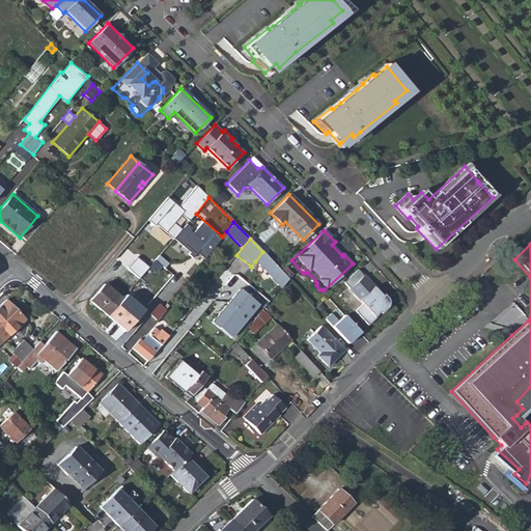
[(288,279),(277,267),(262,252),(255,261),(281,288),(288,279)]
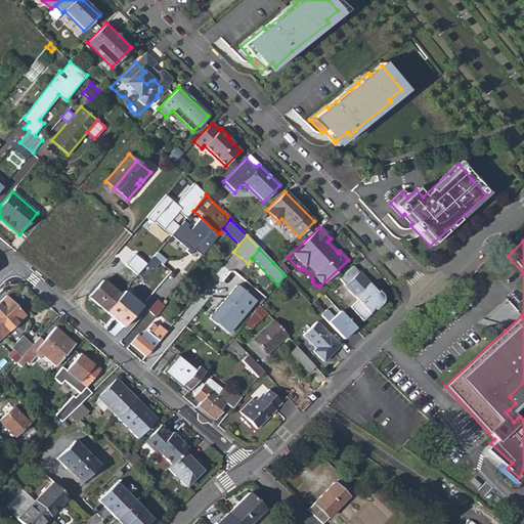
[(378,290),(359,270),(344,285),(358,299),(351,306),(363,319),(381,304),(381,303),(382,303),(383,302),(384,300),(384,299),(384,297),(383,295),(382,293),(379,290),(378,290)]
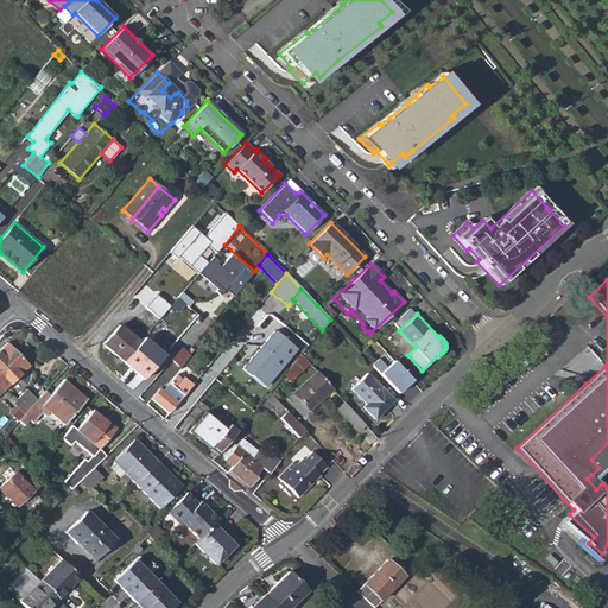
[(122,362),(139,342),(119,325),(102,344),(122,362)]
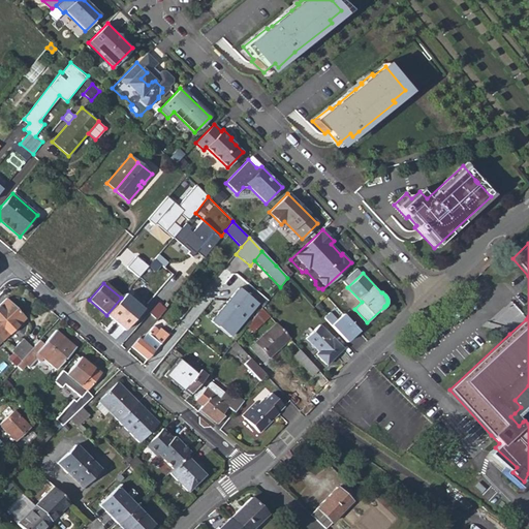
[(230,337),(257,304),(239,288),(212,321),(230,337)]
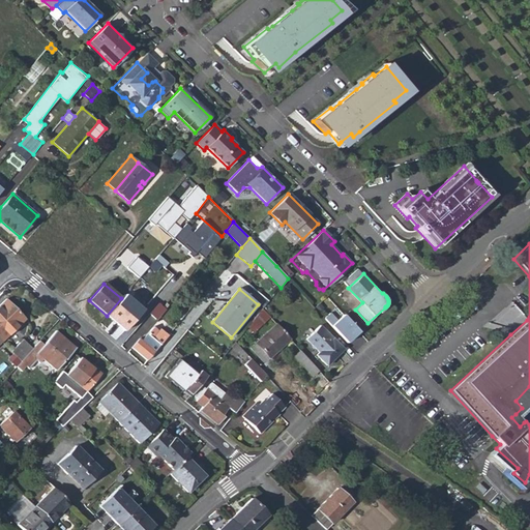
[(125,330),(142,310),(124,295),(121,298),(107,316),(125,330)]
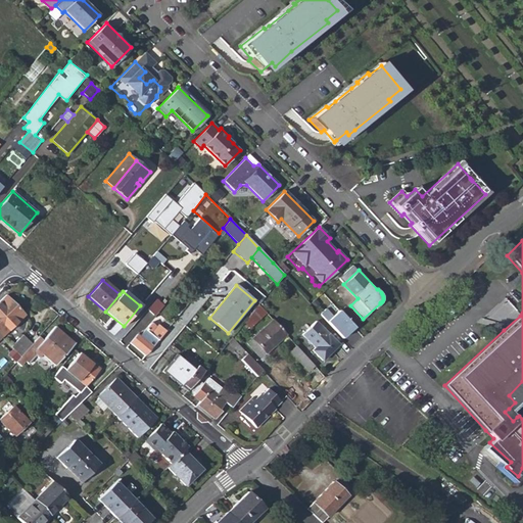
[(0,334),(2,337),(25,315),(6,295),(0,300),(0,334)]
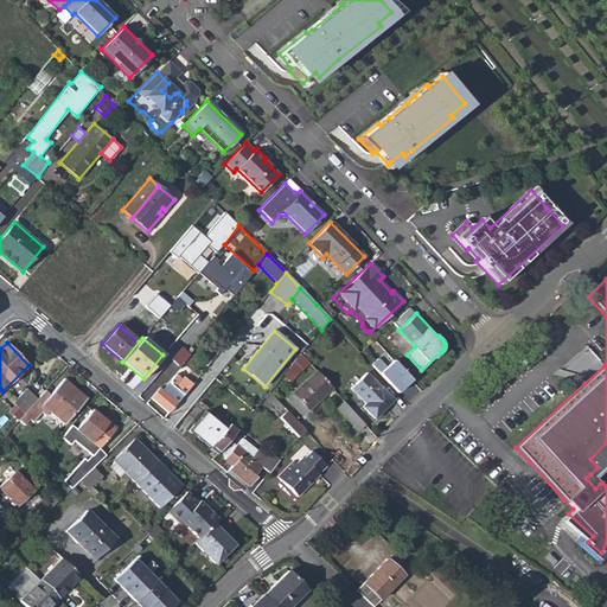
[(181,347),(187,352),(192,346),(186,343),(181,347)]
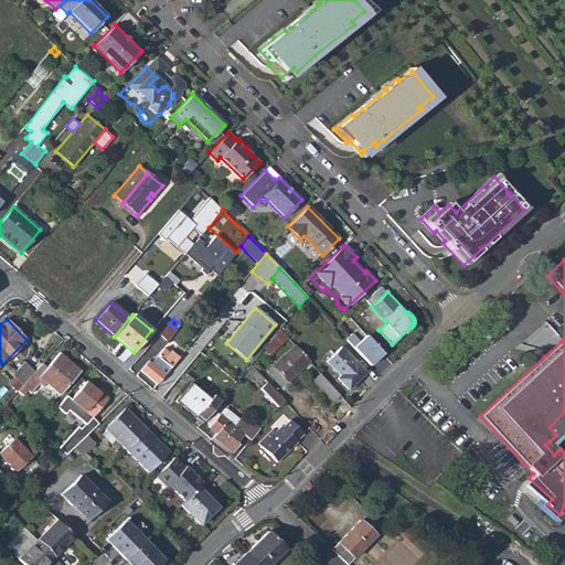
[(177,330),(174,328),(169,323),(159,334),(167,341),(177,330)]
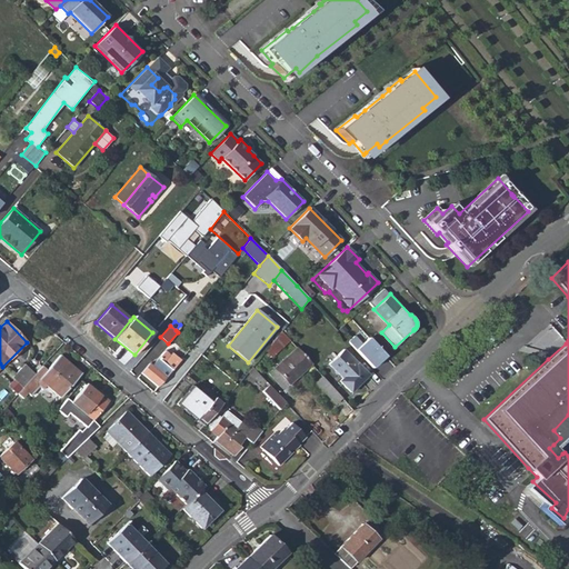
[(280,349),(289,340),(281,331),(272,341),(280,349)]
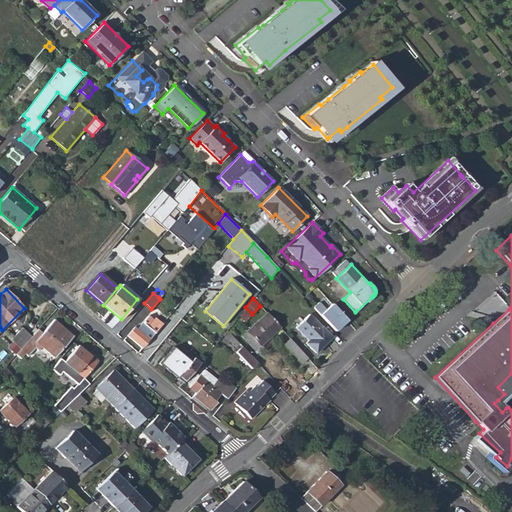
[(489,319),(493,323),(509,309),(505,304),(502,300),(485,316),(488,319),(489,319)]
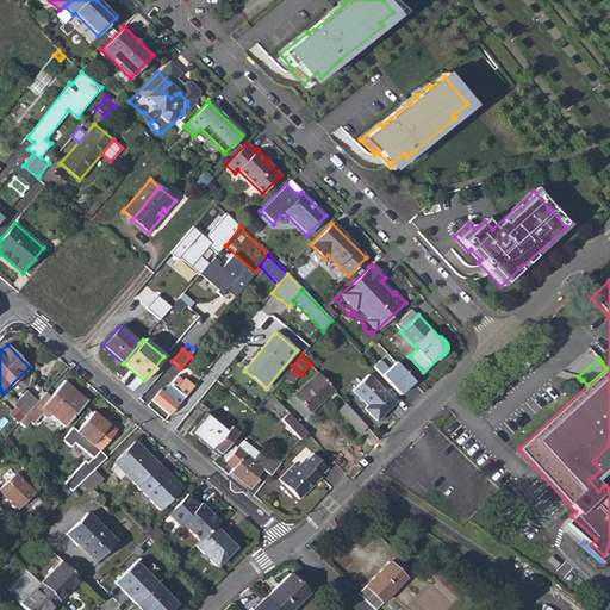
[(285,375),(292,383),(300,374),(292,366),(285,375)]
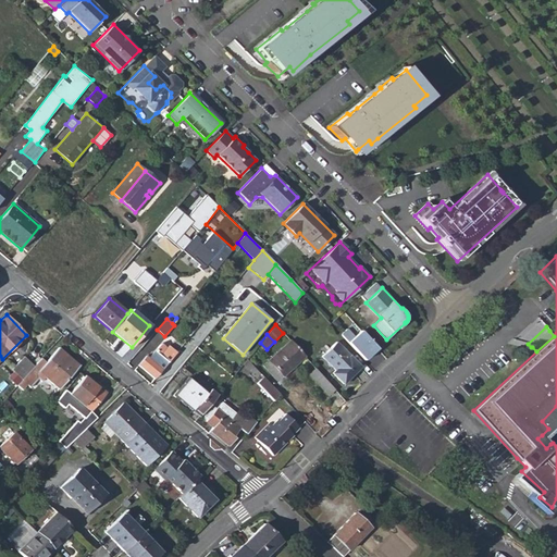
[(379,350),(363,336),(354,347),(369,361),(379,350)]
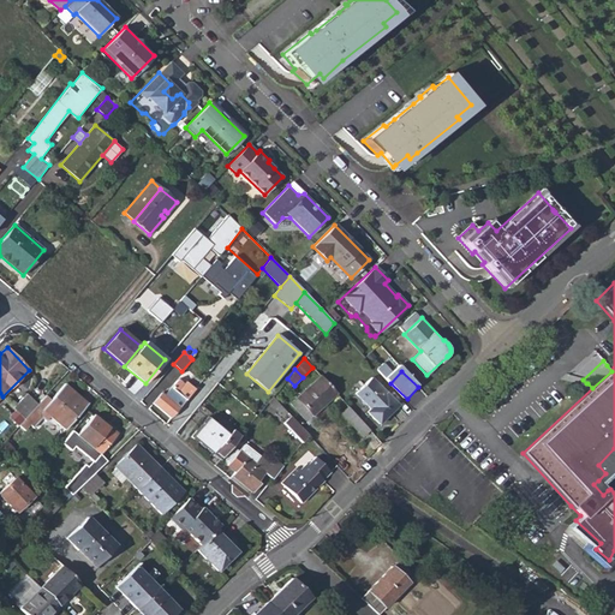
[(306,422),(336,394),(321,376),(291,404),(306,422)]
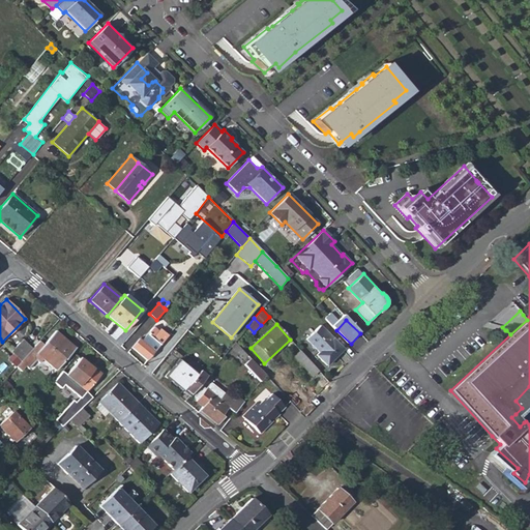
[(327,365),(343,349),(320,325),(306,340),(320,352),(317,355),(327,365)]
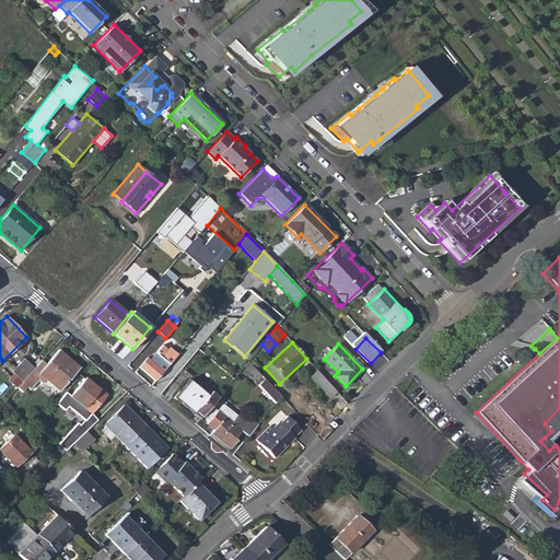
[(156,381),(178,354),(170,347),(161,357),(156,352),(151,360),(148,358),(140,368),(156,381)]
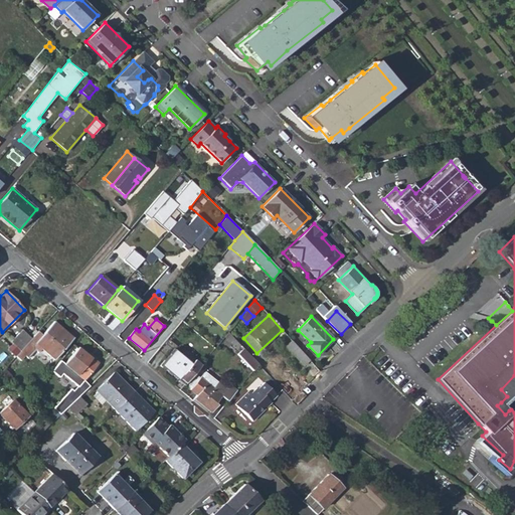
[(54,360),(73,338),(54,322),(42,335),(37,331),(31,339),(20,351),(15,357),(20,361),(25,356),(28,359),(35,350),(38,353),(41,349),(54,360)]
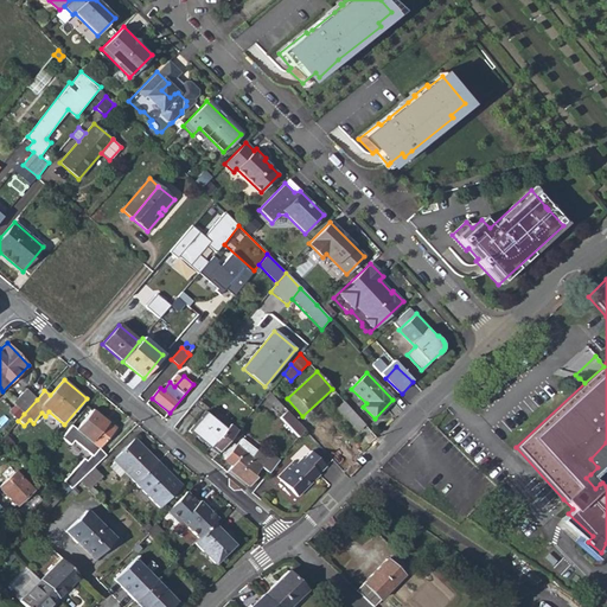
[(24,414),(37,400),(26,389),(13,402),(24,414)]
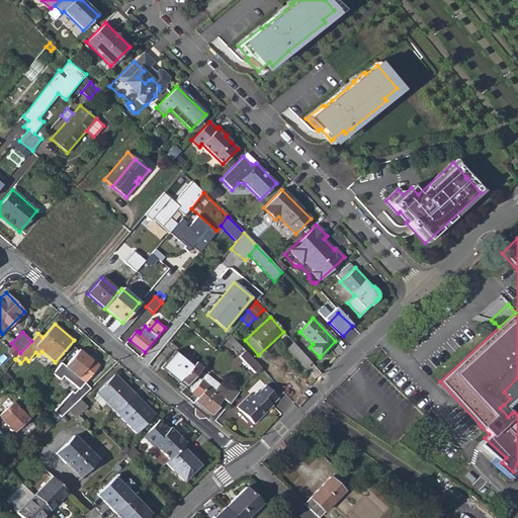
[(226,338),(241,355),(245,351),(230,334),(226,338)]
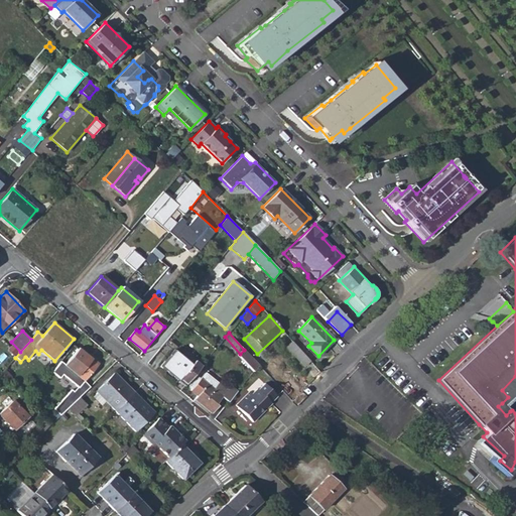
[(303,366),(309,361),(292,342),(286,347),(303,366)]
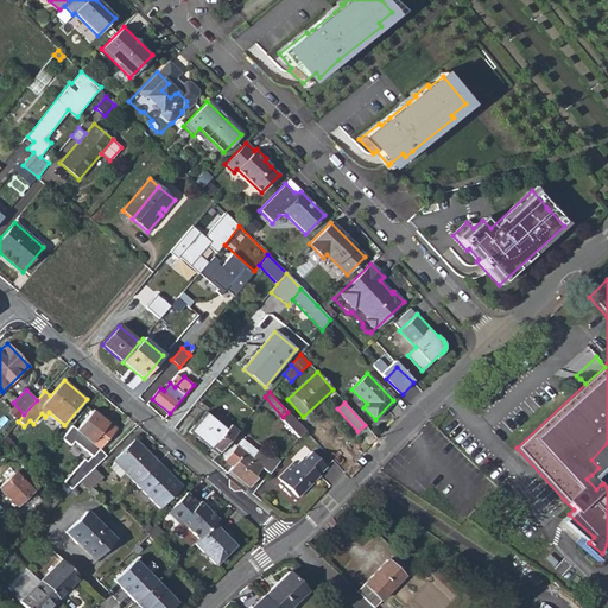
[(216,415),(236,432),(241,426),(216,406),(206,412),(213,418),(216,415)]
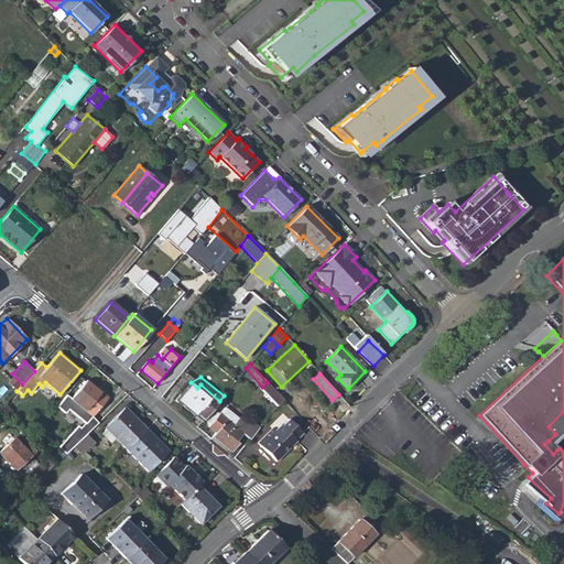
[(108,398),(86,380),(71,400),(66,396),(57,407),(66,413),(69,410),(86,424),(91,418),(108,398)]
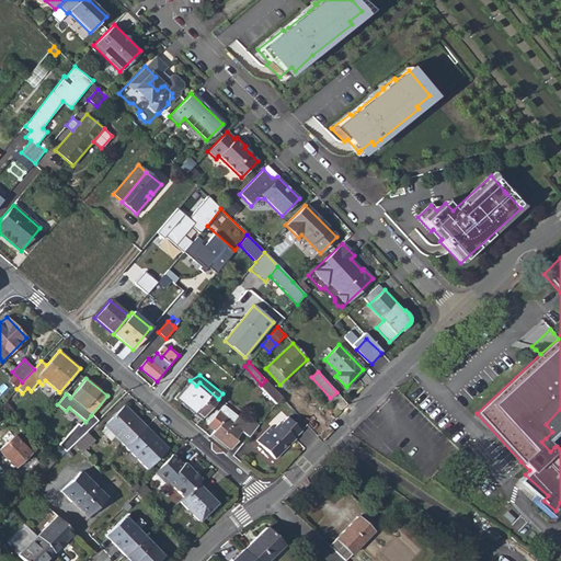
[(199,382),(196,386),(190,380),(174,399),(184,407),(186,404),(189,407),(202,418),(218,399),(199,382)]
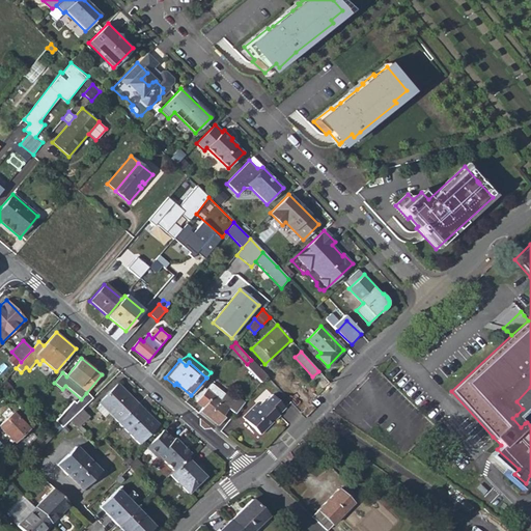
[(260,383),(267,376),(251,360),(247,364),(245,365),(260,383)]
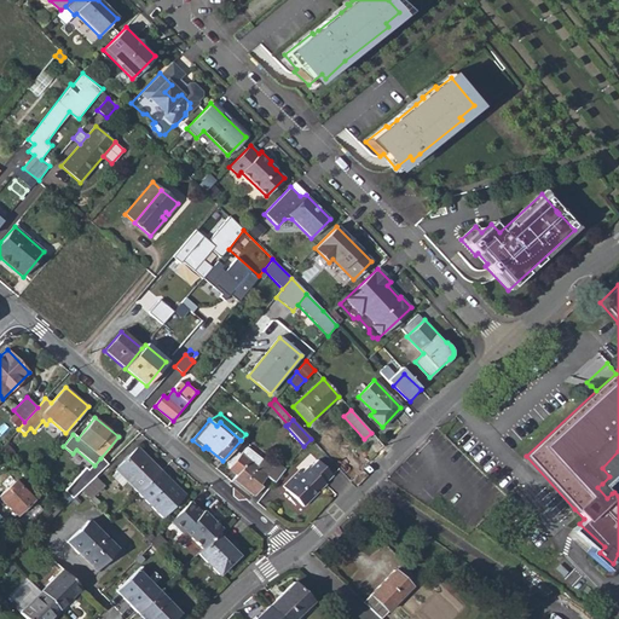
[(5,445),(0,450),(6,457),(12,451),(5,445)]
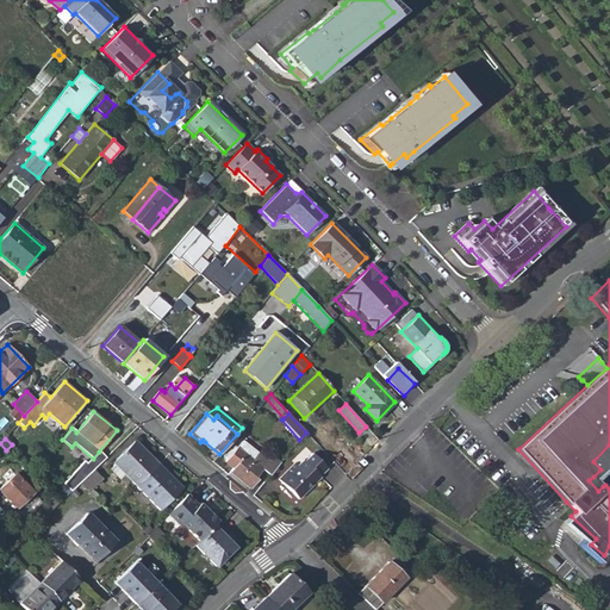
[(137,486),(159,465),(135,441),(113,462),(114,465),(110,470),(119,480),(125,474),(130,480),(137,486)]
